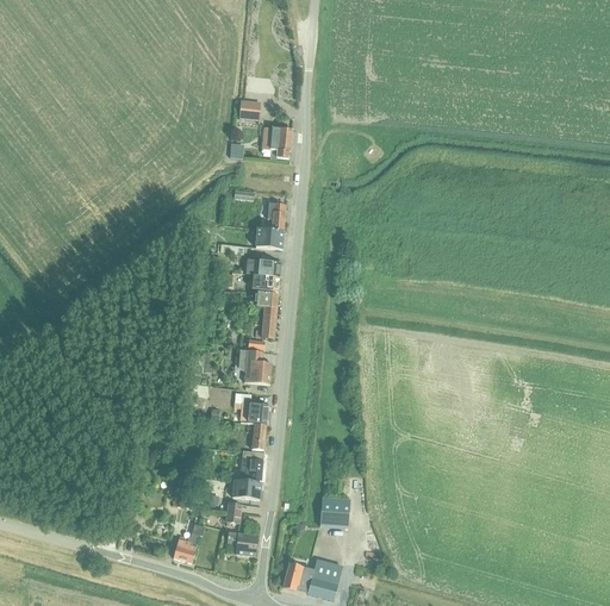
[(238,117),(259,119),(260,100),(240,99),(238,117)]
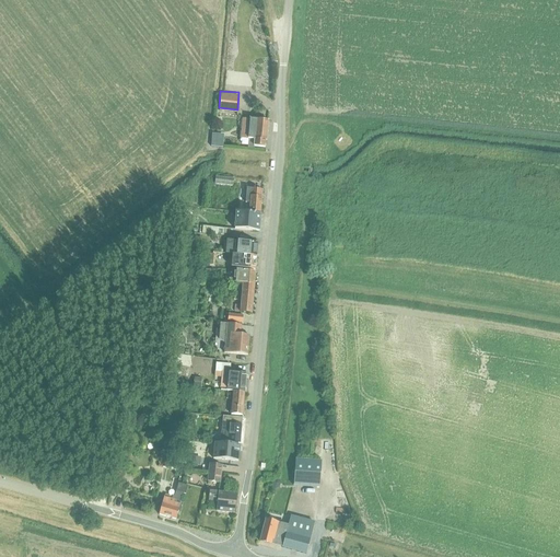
[(266,137),(268,117),(249,116),(243,115),(241,135),(248,136),(254,136),(254,142),(265,143),(265,137),(266,137)]
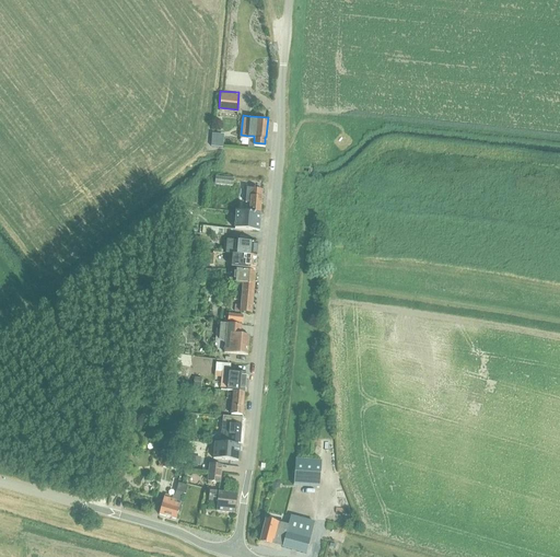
[(223,132),(212,131),(211,144),(222,144),(223,132)]
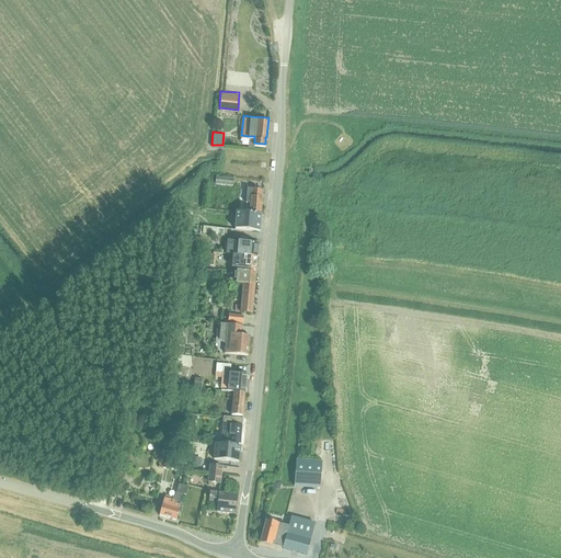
[(215,174),(215,182),(232,184),(233,177),(215,174)]
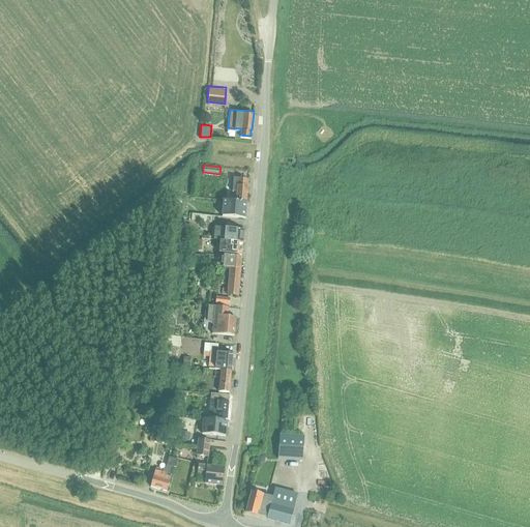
[(233,175),(231,199),(236,199),(245,200),(246,196),(247,177),(238,176),(233,175)]
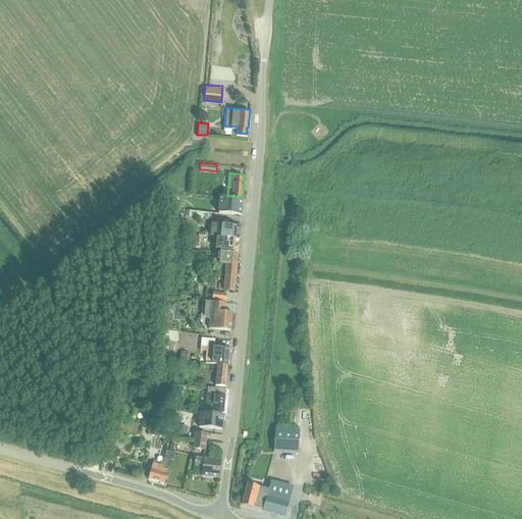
[(219,195),(218,211),(228,212),(239,213),(242,213),(242,208),(243,202),(243,197),(242,197),(232,196),(227,196),(224,195),(219,195)]
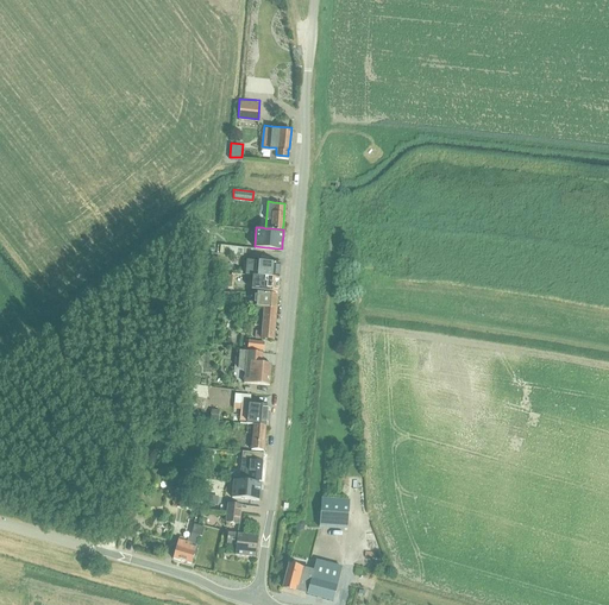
[(245,272),(252,273),(278,276),(280,262),(256,259),(257,259),(246,258),(245,272)]
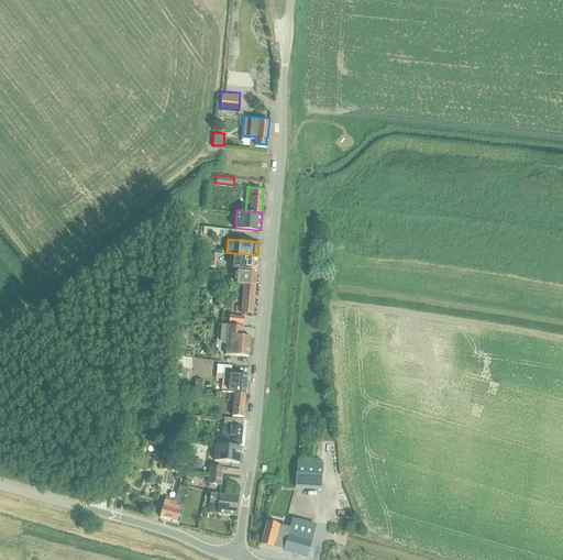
[(233,253),(233,259),(240,260),(239,267),(255,268),(256,268),(256,265),(257,255),(233,253)]
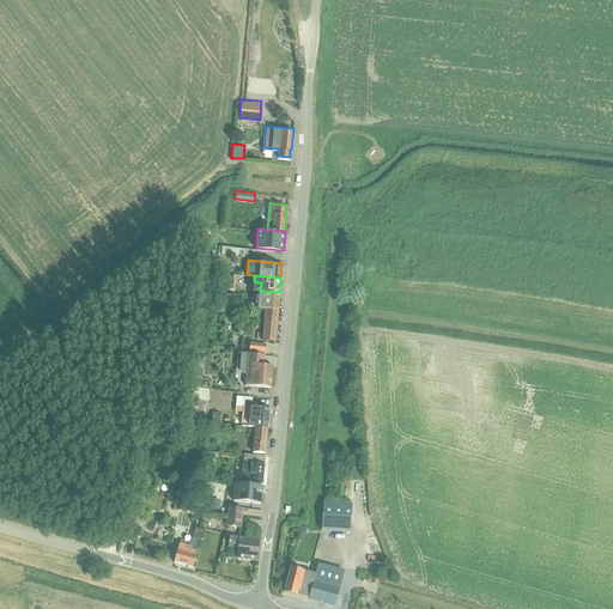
[(224,291),(223,303),(234,304),(235,292),(224,291)]
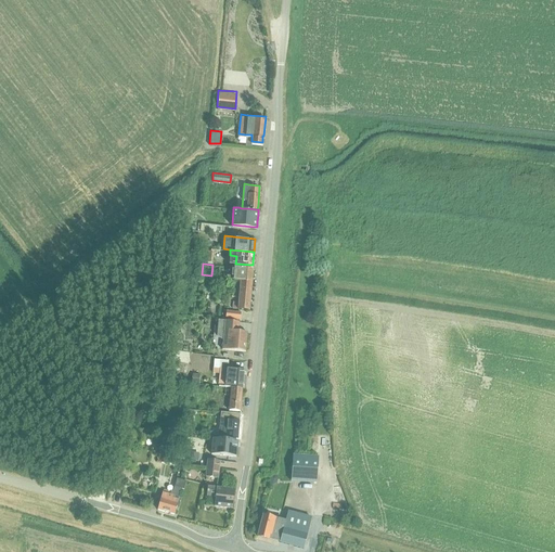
[(224,278),(241,280),(242,280),(253,280),(254,268),(233,266),(232,274),(224,274),(224,278)]
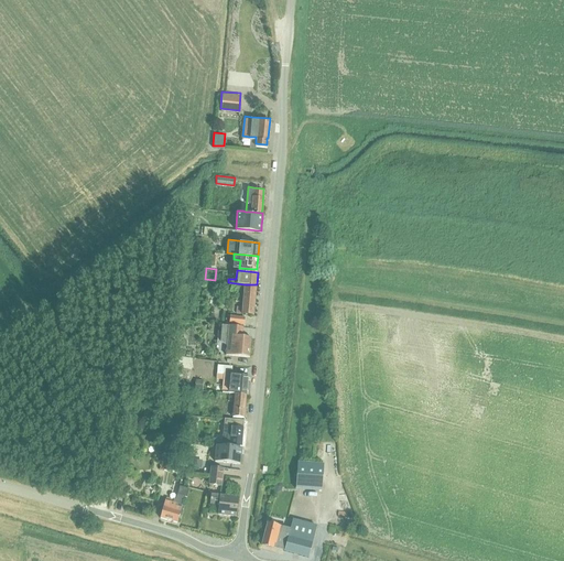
[(245,284),(242,312),(253,313),(257,284),(246,284),(245,284)]
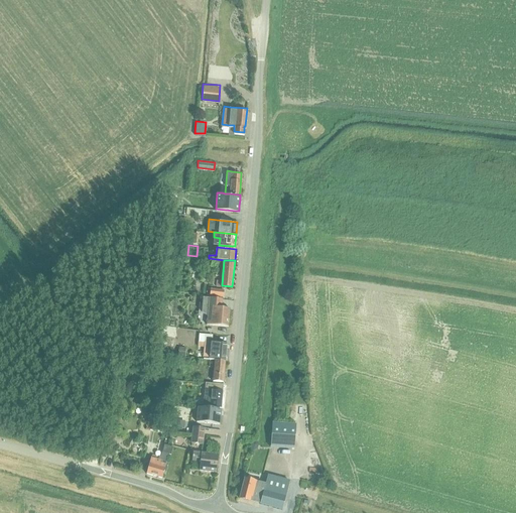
[(206,323),(228,325),(229,323),(230,319),(229,317),(230,307),(221,306),(221,297),(203,296),(202,309),(207,313),(206,323)]
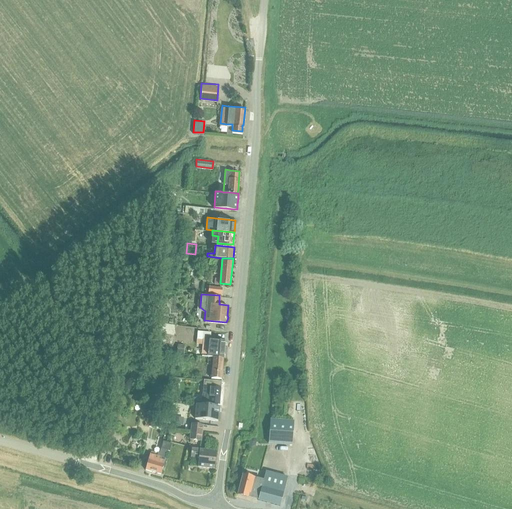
[(208,354),(213,355),(223,356),(225,339),(210,337),(211,330),(198,329),(197,337),(209,338),(208,354)]
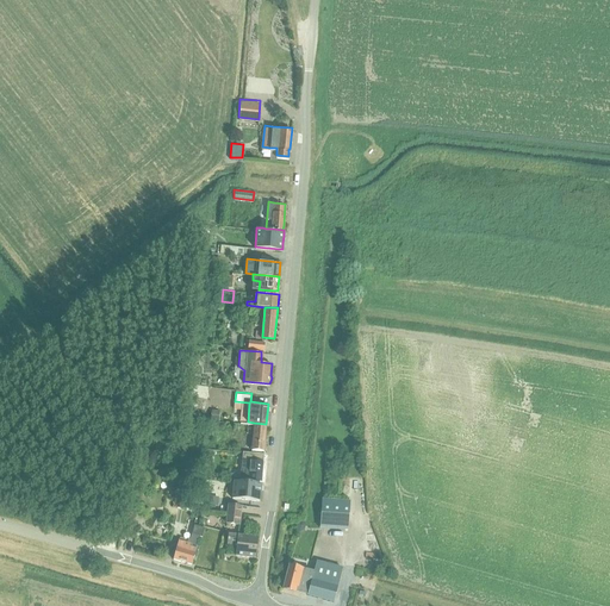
[(266,424),(254,423),(251,448),(263,449),(266,424)]
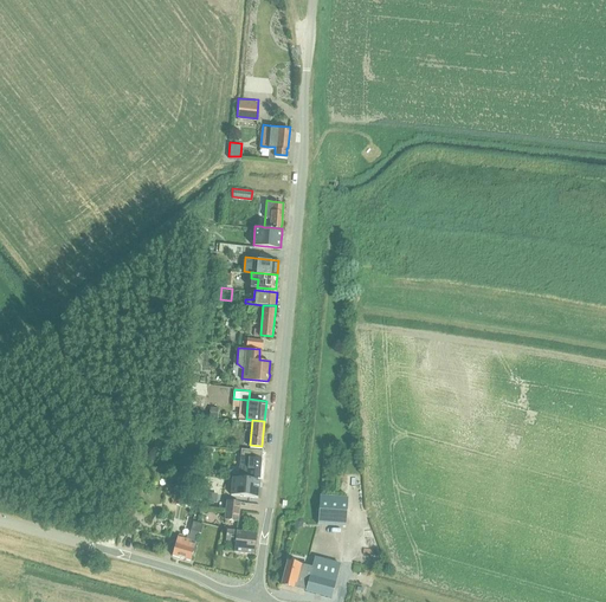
[(240,446),(238,473),(246,473),(246,474),(258,476),(259,476),(262,448),(260,448),(240,446)]
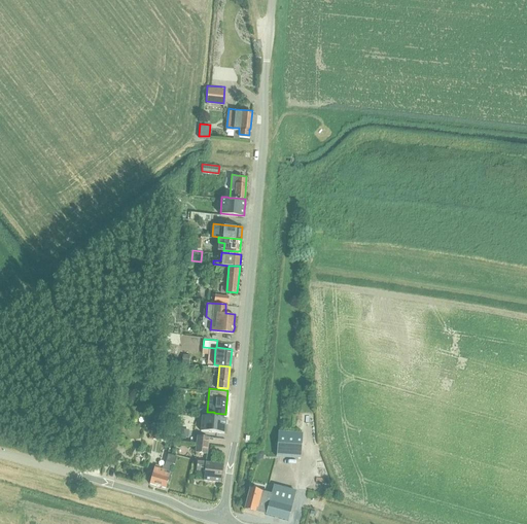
[(145,414),(148,407),(140,403),(137,410),(145,414)]
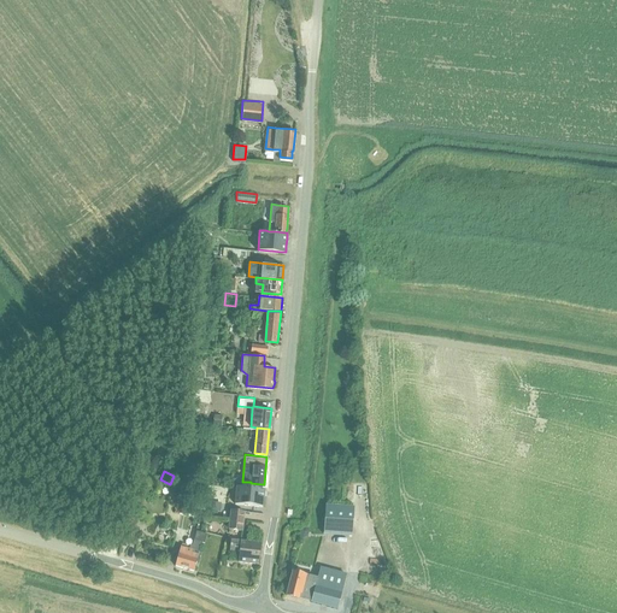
[(262,504),(263,485),(236,483),(234,501),(262,504)]
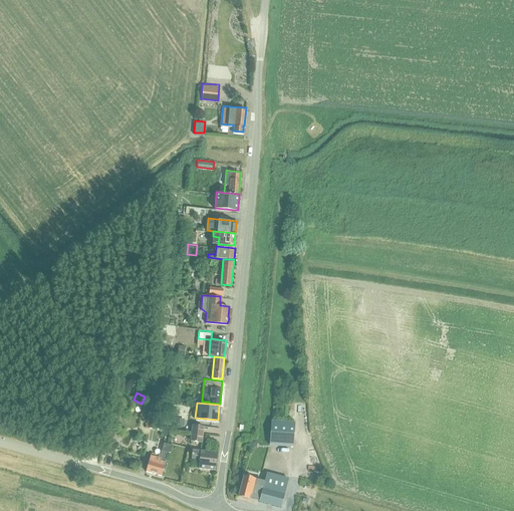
[(147,426),(156,428),(159,413),(150,411),(147,426)]
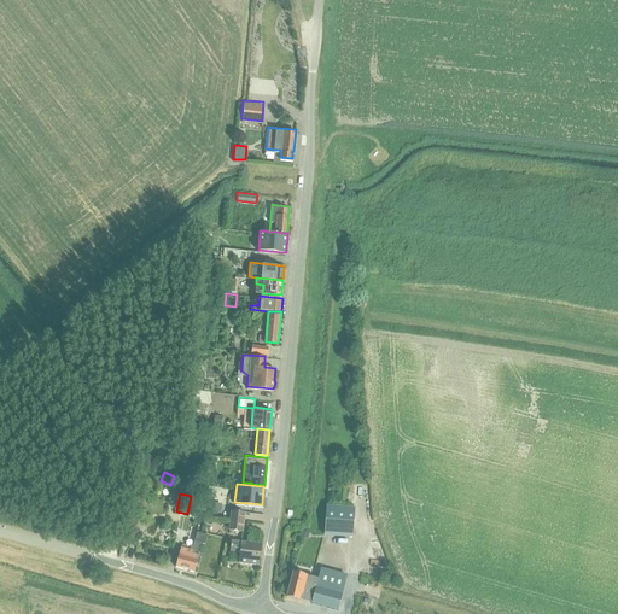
[(207,501),(205,509),(220,510),(220,502),(207,501)]
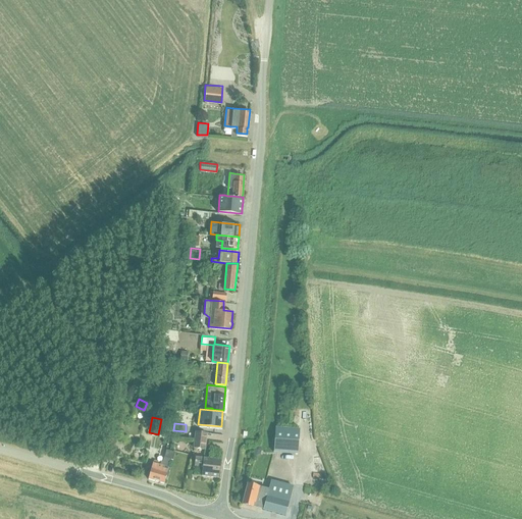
[(273,450),(297,452),(299,427),(275,426),(273,450)]
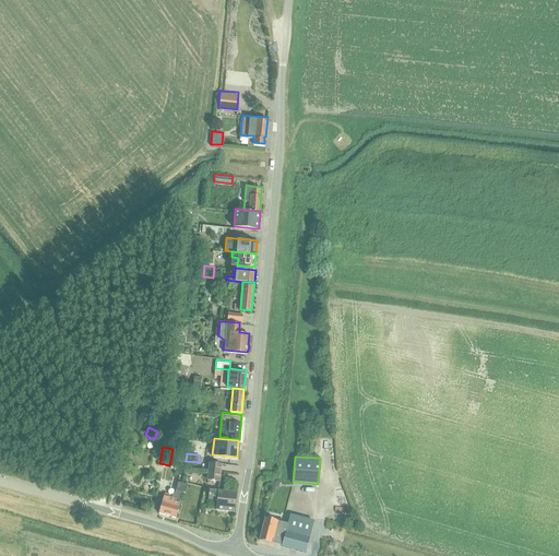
[(210,461),(207,477),(219,480),(222,462),(210,461)]
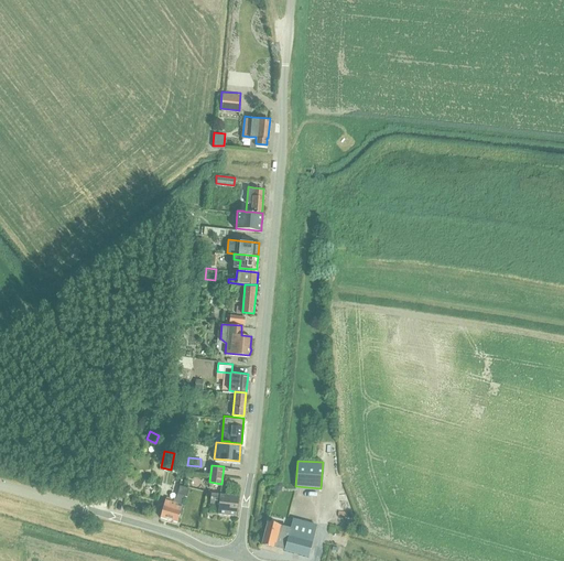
[(165,498),(160,516),(177,520),(183,498),(184,496),(184,494),(177,492),(175,497),(174,497),(173,500),(165,498)]
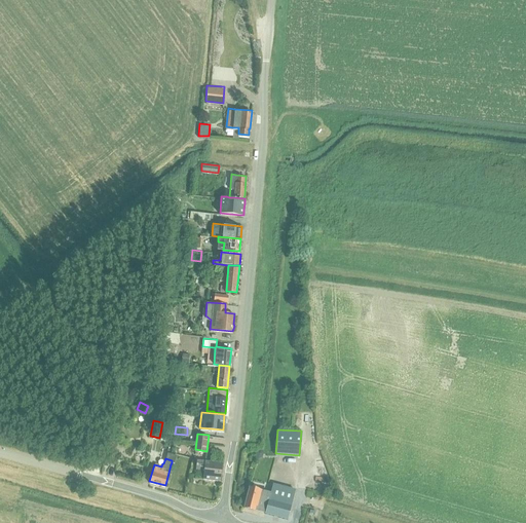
[(196,468),(203,469),(202,477),(220,479),(222,461),(197,458),(196,468)]
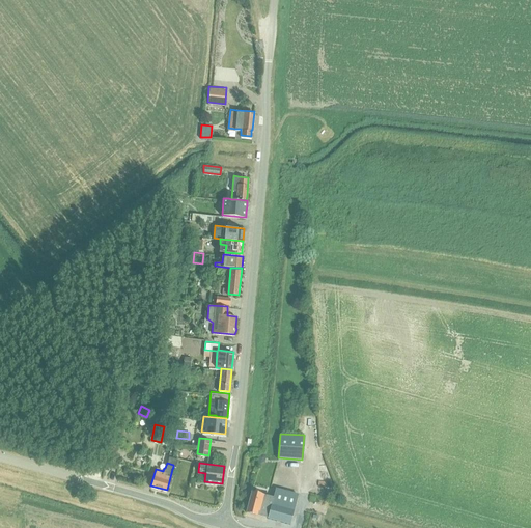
[(268,516),(290,522),(298,493),(275,487),(273,497),(268,515),(268,516)]
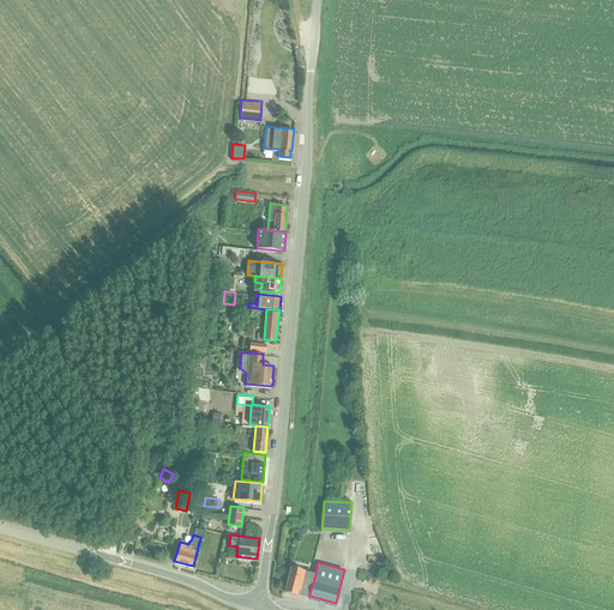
[(302,592),(309,595),(315,574),(307,572),(307,571),(290,567),(284,590),(298,593),(301,595),(302,592)]
